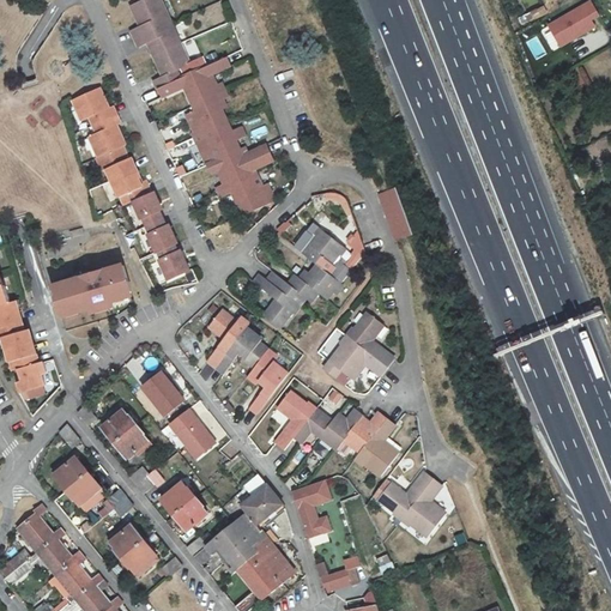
[(153,77),(157,85),(181,74),(177,65),(188,60),(171,23),(169,24),(162,8),(164,7),(162,0),(129,0),(135,13),(138,12),(140,17),(129,22),(137,38),(147,34),(149,40),(147,40),(158,66),(162,65),(164,71),(153,77)]
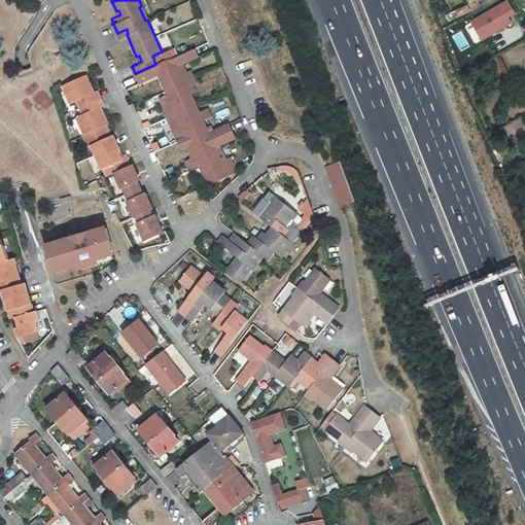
[(499,0),(466,19),(478,39),(510,22),(506,15),(513,11),(505,0),(499,0)]
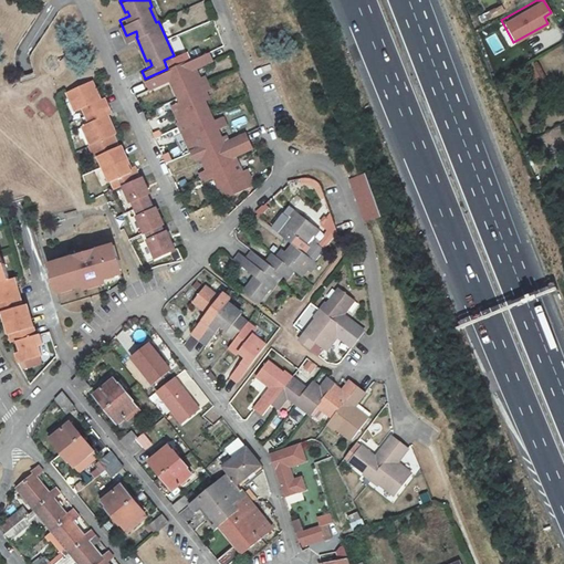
[(167,69),(145,79),(148,87),(168,79),(184,117),(176,121),(180,132),(190,127),(198,146),(190,149),(194,158),(202,155),(208,168),(200,171),(204,180),(212,177),(221,198),(253,185),(247,168),(236,173),(229,157),(253,147),(248,133),(222,143),(217,129),(226,125),(222,116),(212,121),(201,94),(209,91),(204,76),(194,80),(189,70),(213,60),(209,51),(167,69)]
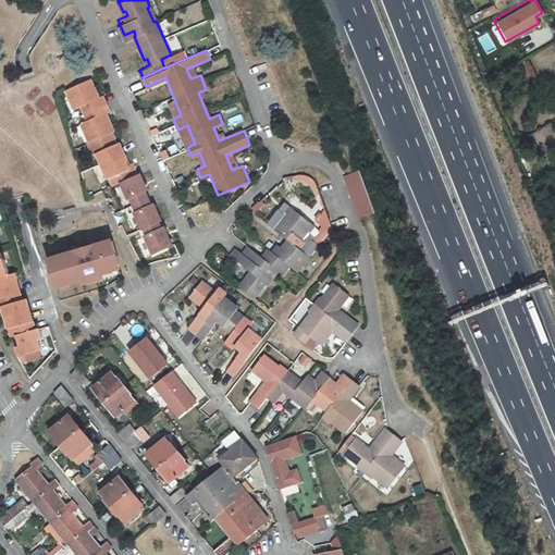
[(94,156),(96,155),(111,189),(121,185),(126,200),(131,198),(135,211),(132,212),(151,258),(175,248),(157,202),(152,204),(148,192),(149,192),(143,174),(136,176),(122,142),(118,144),(114,132),(115,132),(109,112),(111,111),(105,95),(99,97),(91,78),(65,90),(73,109),(79,106),(85,120),(79,122),(87,142),(88,142),(94,156)]
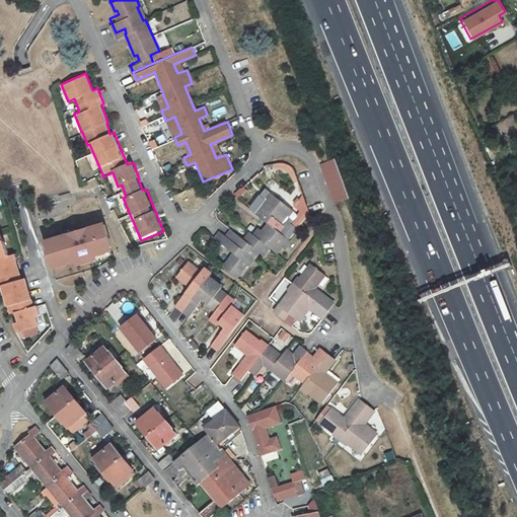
[(335,201),(350,196),(335,155),(319,160),(335,201)]
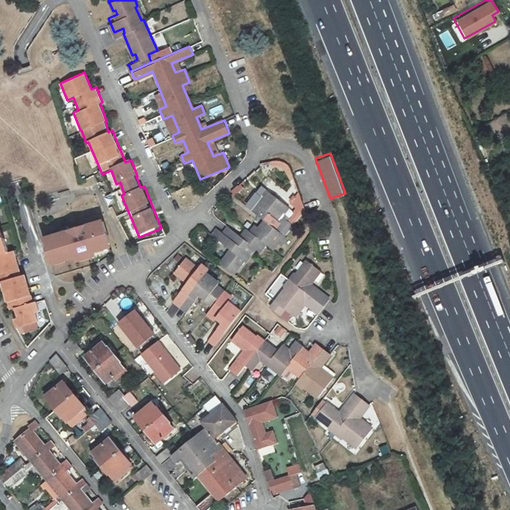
[(269,222),(277,228),(282,222),(279,219),(289,207),(267,189),(264,194),(261,198),(266,202),(262,207),(260,205),(256,211),(269,222)]
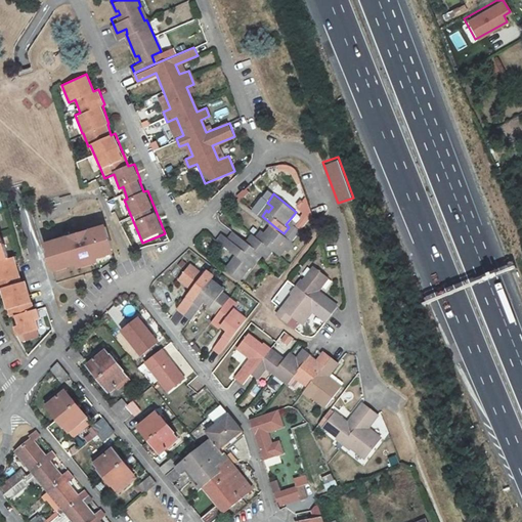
[(309,213),(305,206),(299,210),(303,217),(309,213)]
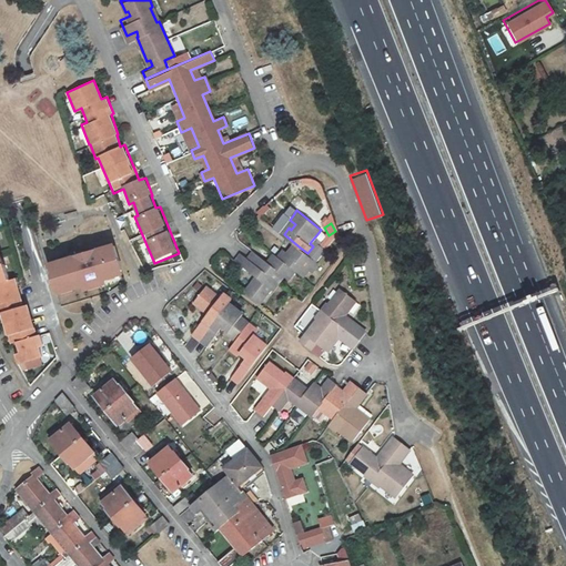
[(112,245),(47,265),(54,290),(81,281),(82,285),(103,279),(102,275),(120,270),(112,245)]
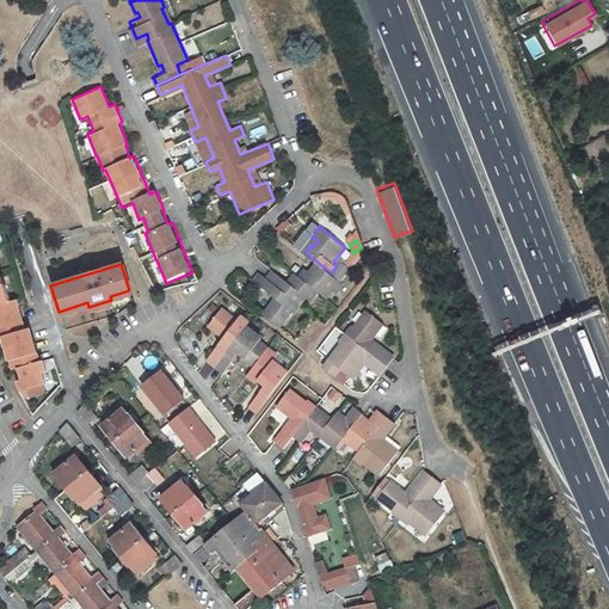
[(305,272),(301,276),(317,289),(325,295),(331,288),(334,291),(343,282),(331,272),(321,265),(314,275),(307,269),(305,272)]
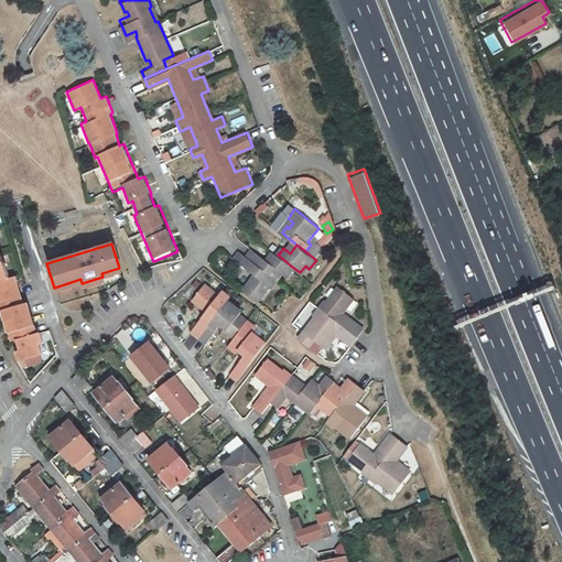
[(248,251),(245,255),(277,280),(282,272),(287,274),(292,267),(278,255),(272,251),(267,260),(251,247),(248,251)]
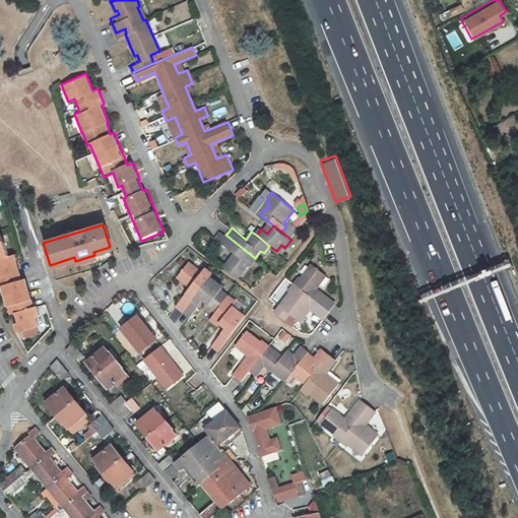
[(255,258),(225,235),(220,231),(217,235),(215,237),(235,253),(224,266),(238,276),(248,263),(250,264),(255,258)]
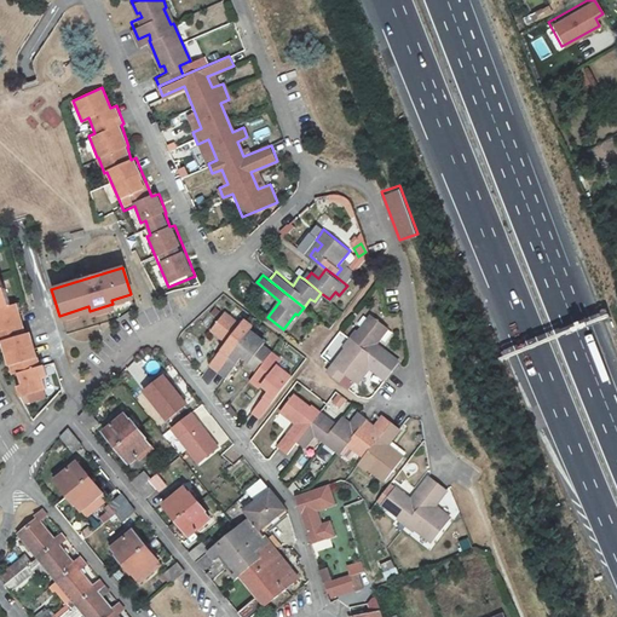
[(0,332),(1,332),(12,365),(17,364),(23,384),(18,385),(22,395),(47,387),(44,378),(50,375),(46,364),(41,367),(32,335),(27,336),(17,303),(11,305),(6,288),(4,288),(0,276),(0,332)]
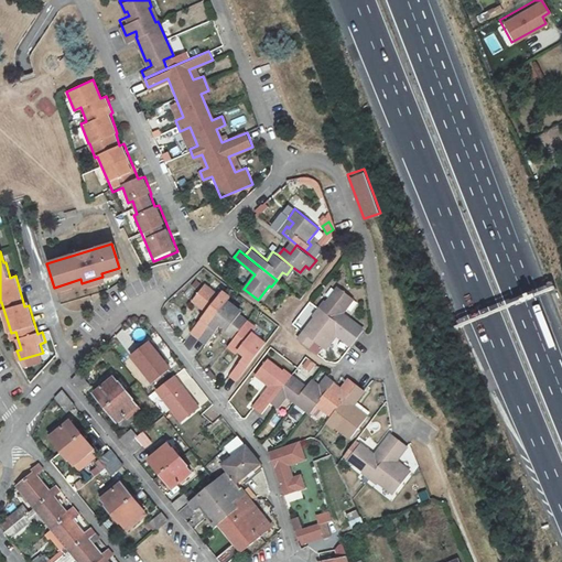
[(194,334),(197,336),(226,301),(229,296),(222,291),(218,295),(203,284),(192,299),(200,304),(202,303),(207,307),(190,331),(194,334)]
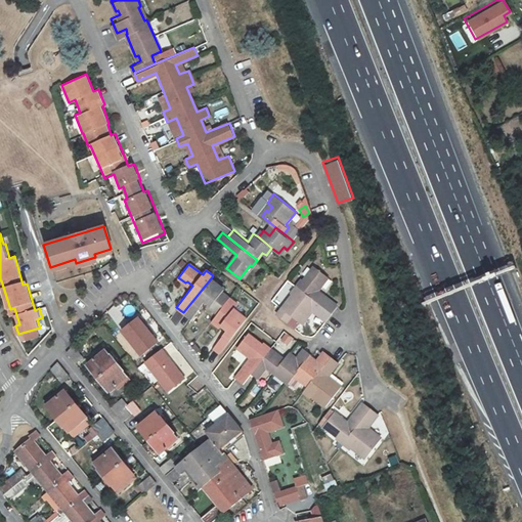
[(295,288),(330,315),(333,311),(335,308),(314,291),(325,278),(312,267),(301,280),(295,288)]
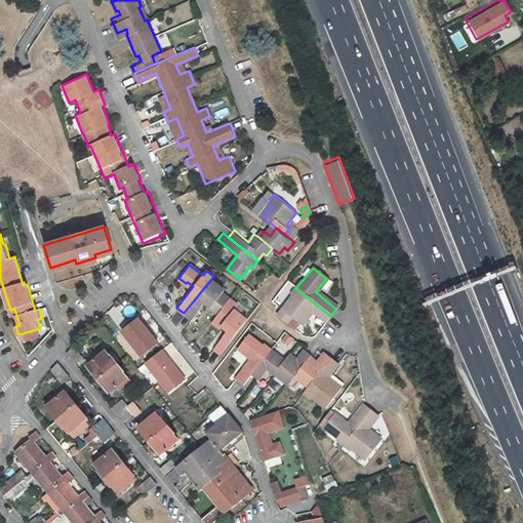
[(206,302),(211,306),(222,292),(224,289),(210,280),(184,313),(189,317),(191,319),(206,302)]
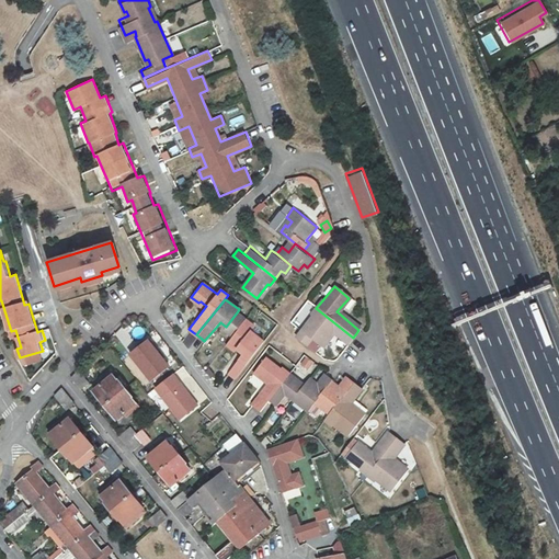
[(348,344),(353,338),(316,308),(309,317),(309,318),(294,337),(305,344),(309,339),(320,348),(327,340),(323,337),(328,331),(346,346),(348,344)]
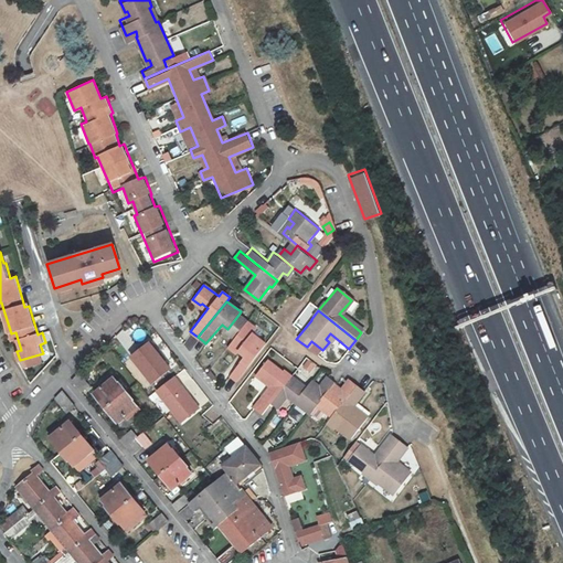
[(245,321),(238,315),(227,329),(225,331),(233,337),(245,321)]
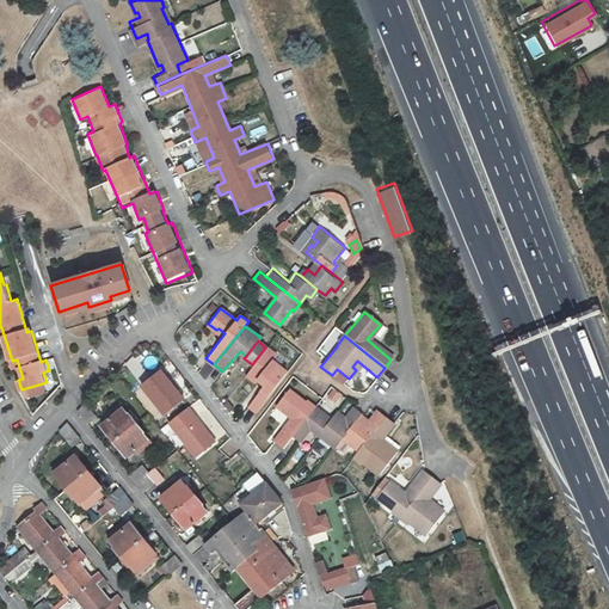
[(274,354),(265,348),(252,364),(245,373),(253,380),(256,377),(262,382),(244,405),(248,408),(253,412),(285,371),(270,360),(274,354)]
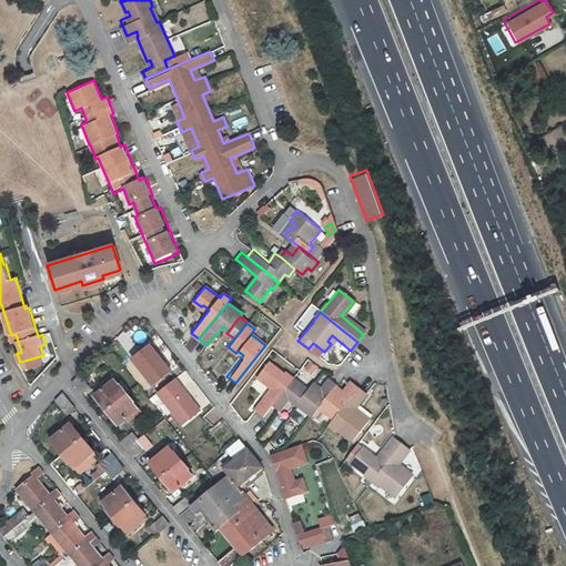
[(148,343),(129,357),(150,384),(169,370),(148,343)]
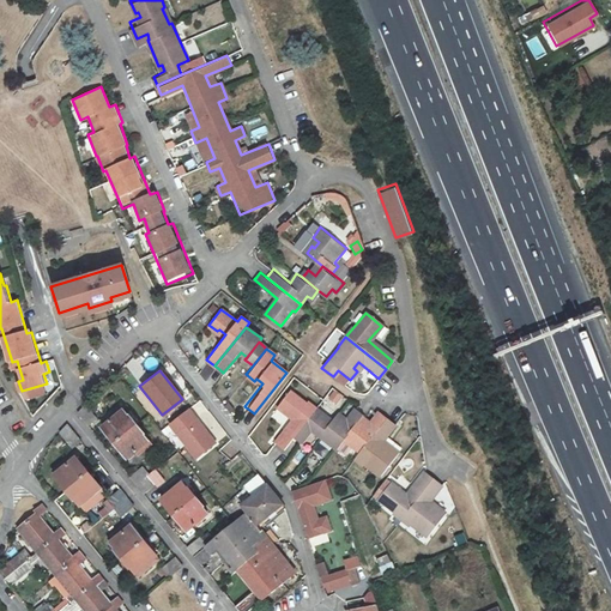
[(337,411),(342,392),(325,387),(319,406),(337,411)]
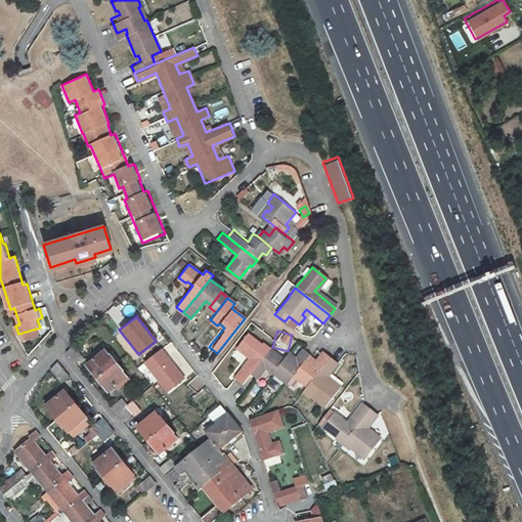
[(241,382),(250,372),(266,349),(260,345),(259,346),(245,335),(234,348),(248,359),(233,377),(237,380),(241,382)]
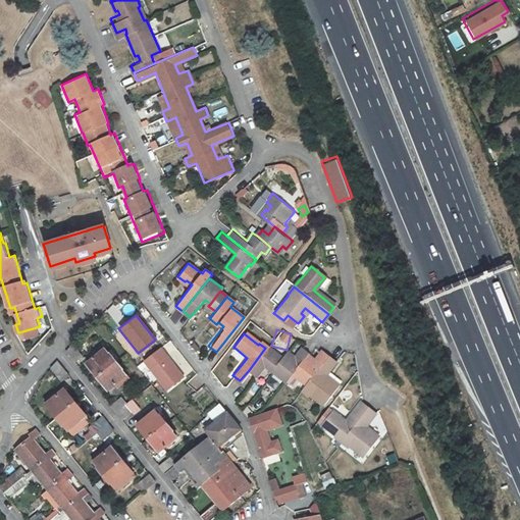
[(66,350),(74,361),(82,355),(72,344),(66,350)]
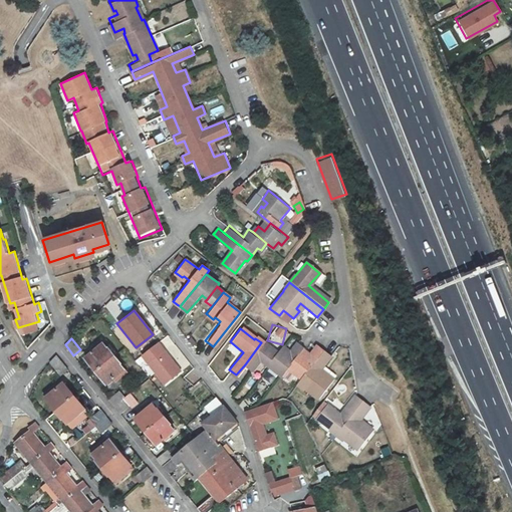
[(156,339),(138,355),(163,385),(181,368),(156,339)]
